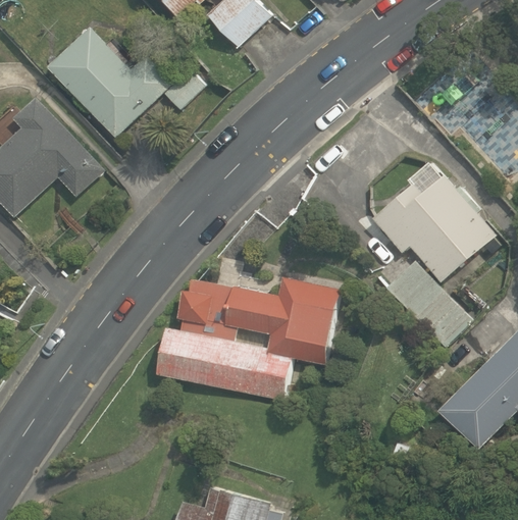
[(237,50),(270,17),(254,0),(163,0),(179,18),(200,0),(221,0),(223,2),(208,17),(237,50)]
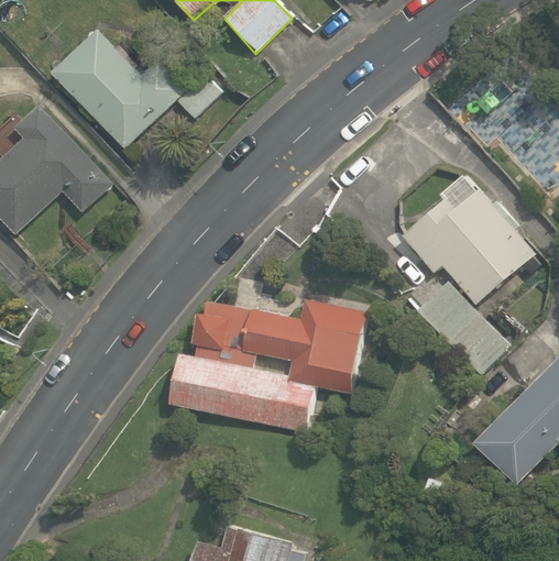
[(99,28),(53,70),(123,147),(175,100),(187,89),(159,57),(141,74),(99,28)]
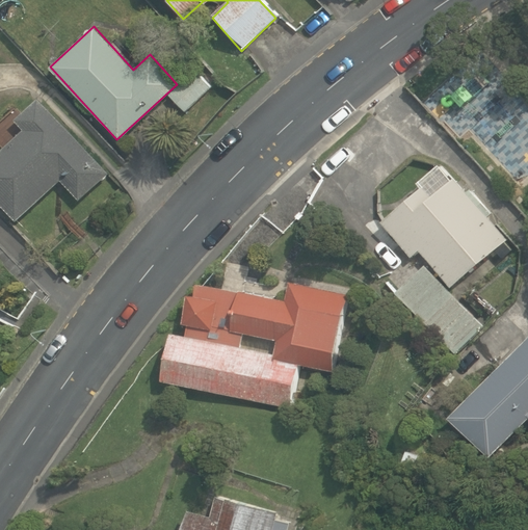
[(516,203),(527,191),(527,101),(484,54),(427,104),(516,203)]
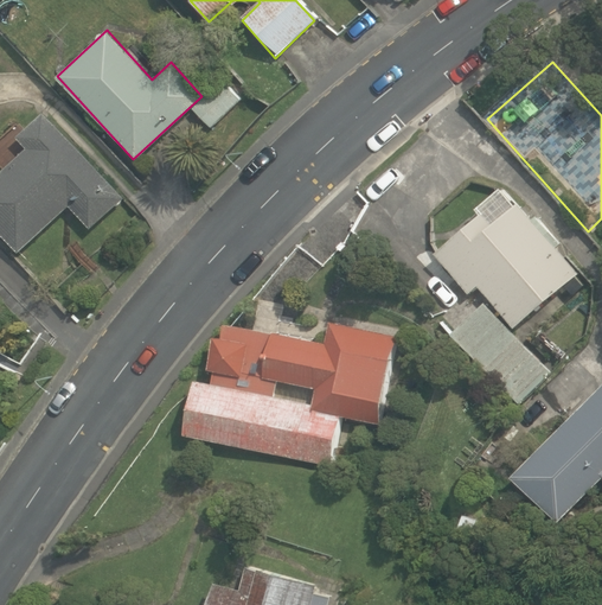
[(219,81),(202,96),(189,108),(209,128),(238,100),(219,81)]
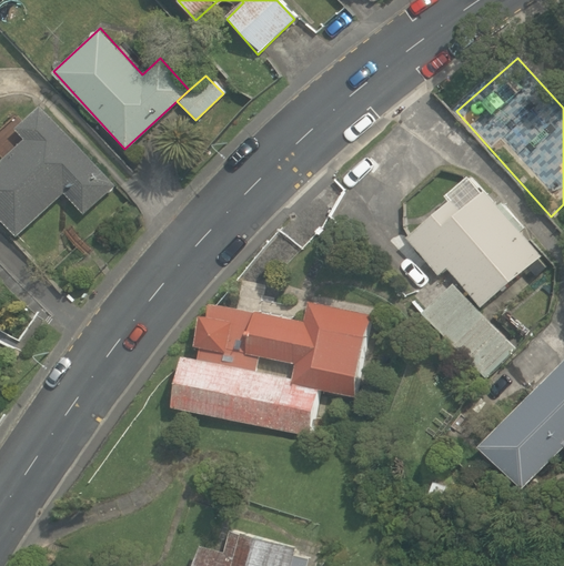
[(82,215),(114,187),(40,105),(13,128),(23,139),(0,159),(0,220),(14,236),(62,194),(82,215)]
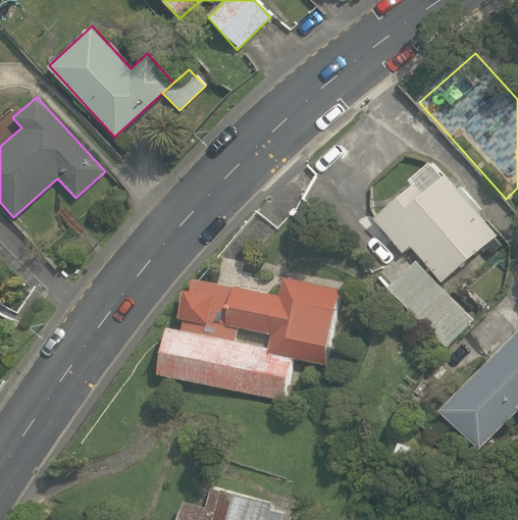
[(441,282),(498,236),(477,212),(480,210),(460,187),(457,189),(446,174),(437,180),(424,164),(407,178),(411,184),(372,217),(402,253),(409,246),(441,282)]
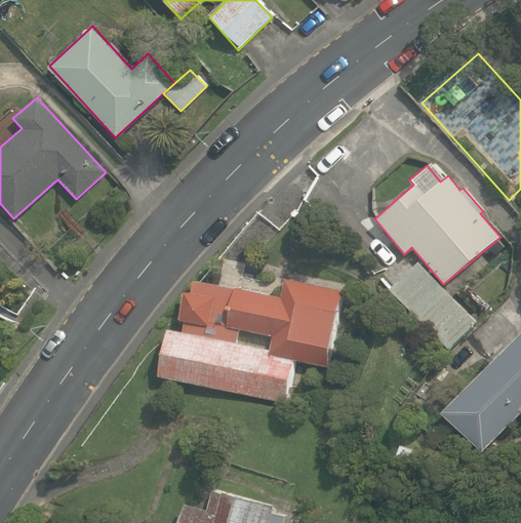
[(474,323),(416,262),(388,288),(447,350),(474,323)]
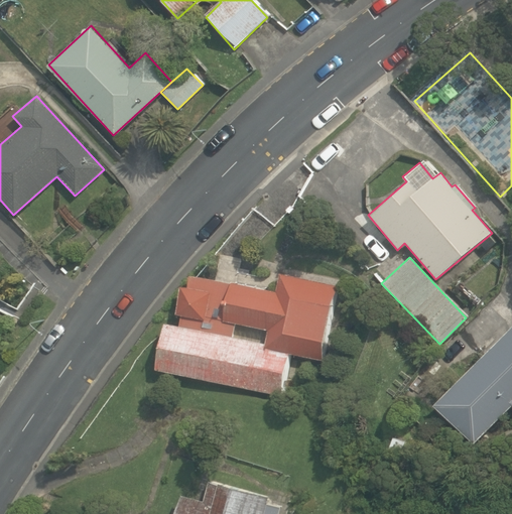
[(288,353),(324,360),(337,287),(279,274),(276,291),(231,281),(230,284),(189,274),(186,284),(182,284),(176,313),(179,314),(177,325),(164,322),(162,332),(154,368),(280,395),(288,353)]
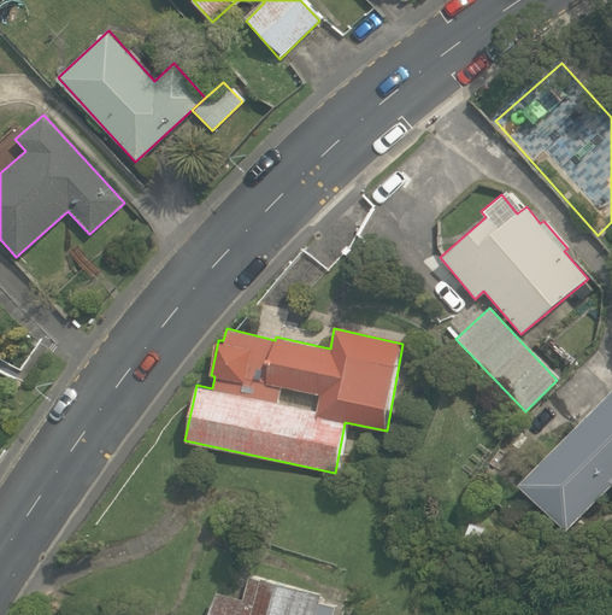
[(611,387),(518,482),(566,531),(611,485),(611,387)]
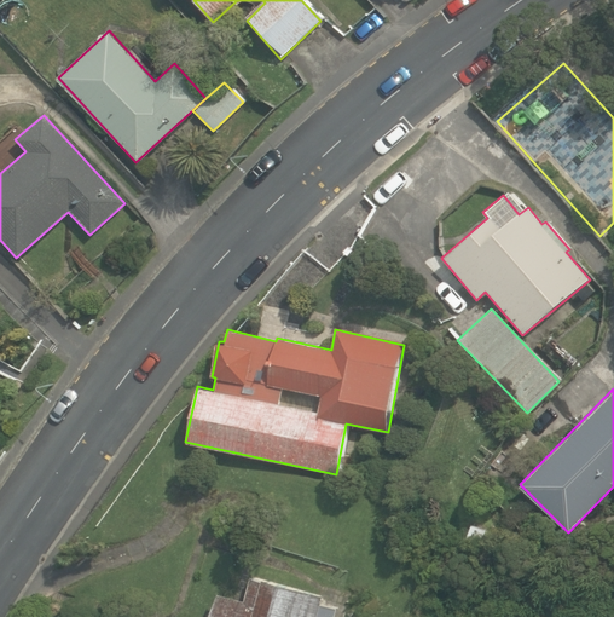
[(332,616),(335,609),(319,604),(320,597),(249,576),(242,601),(218,593),(210,616),(332,616)]
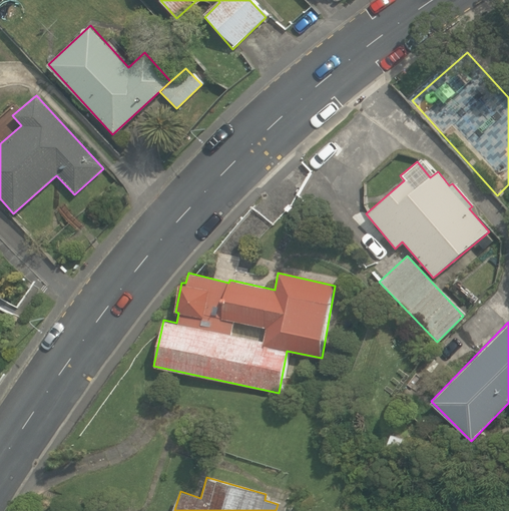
All buildings are outlined.
